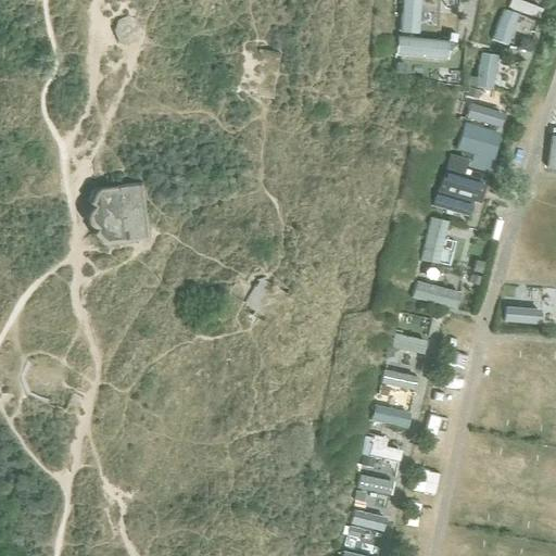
[(514,24),(516,12),(502,9),(495,39),(505,41),(509,23),(514,24)]
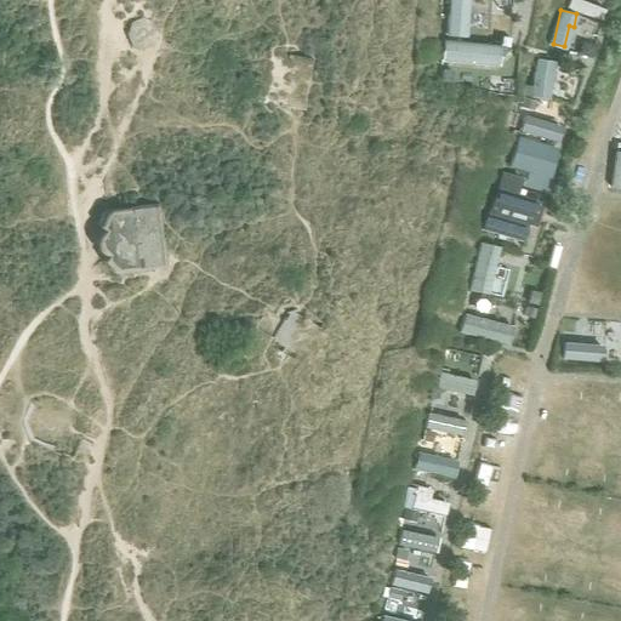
[(163,38),(163,34),(163,30),(163,26),(160,23),(158,20),(155,17),(153,15),(149,13),(146,12),(142,12),(138,12),(135,13),(131,15),(127,17),(125,20),(124,23),(121,26),(120,30),(120,38),(121,41),(124,45),(125,47),(127,50),(131,52),(135,53),(138,55),(142,55),(146,55),(149,53),(153,52),(155,50),(158,47),(160,45),(163,41),(163,38)]
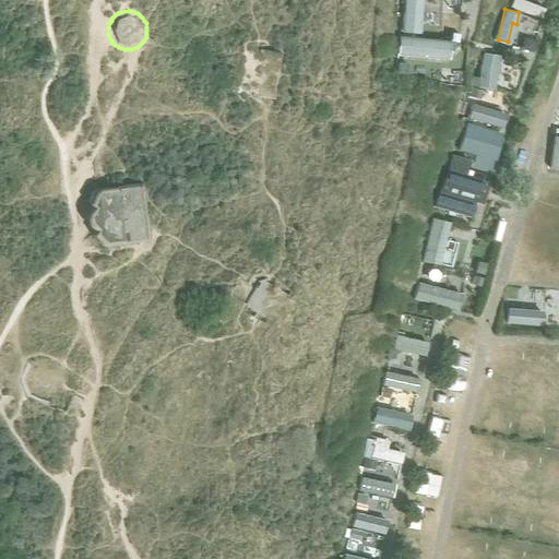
[(449,42),(456,43),(459,35),(451,33),(449,42)]
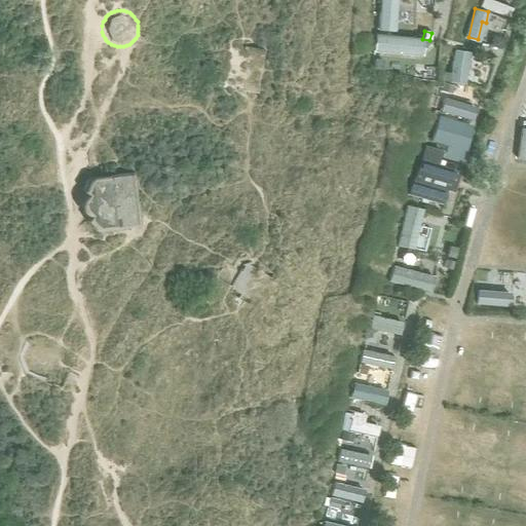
[(499,49),(500,43),(491,40),(489,46),(499,49)]
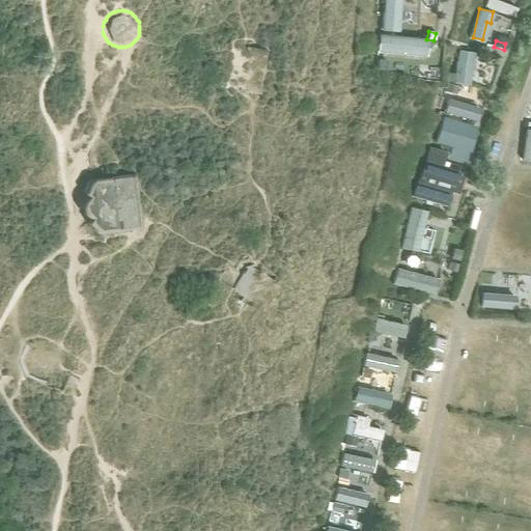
[(386,61),(378,60),(376,68),(386,70),(386,61)]
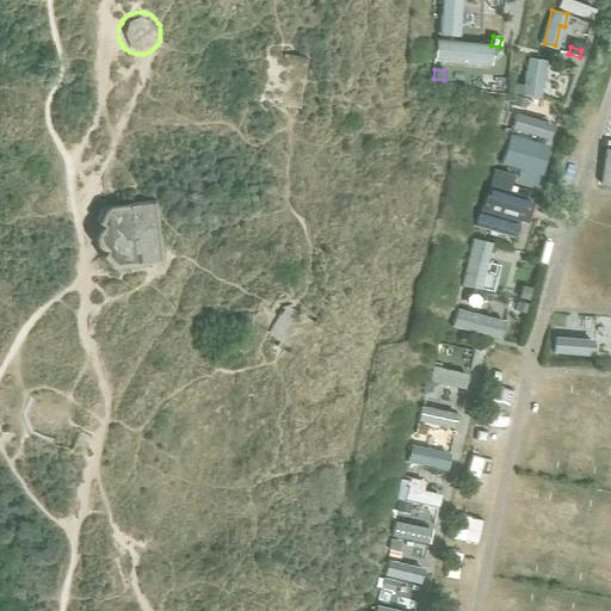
[(520,97),(522,87),(512,85),(510,96),(520,97)]
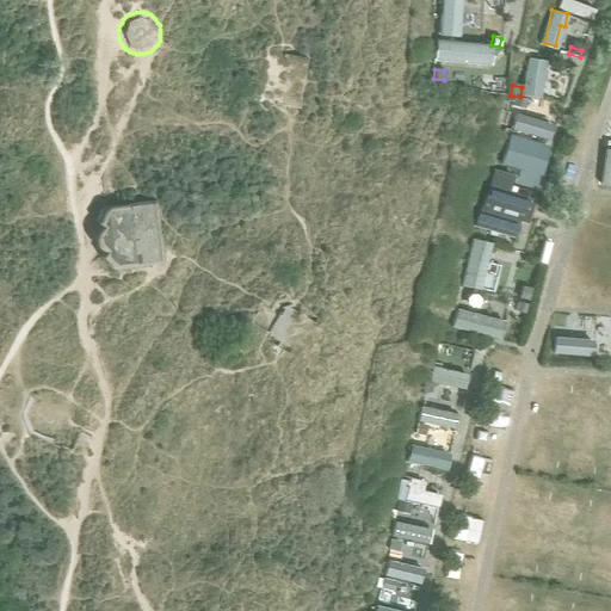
[(522,109),(525,100),(513,97),(511,105),(522,109)]
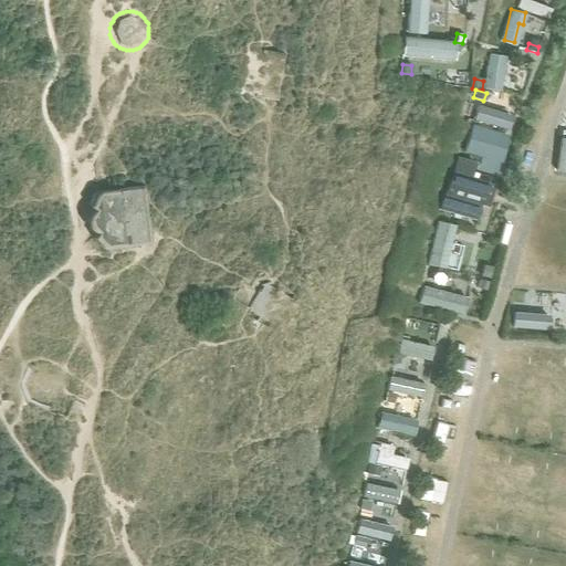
[(505,127),(510,113),(478,104),(473,118),(505,127)]
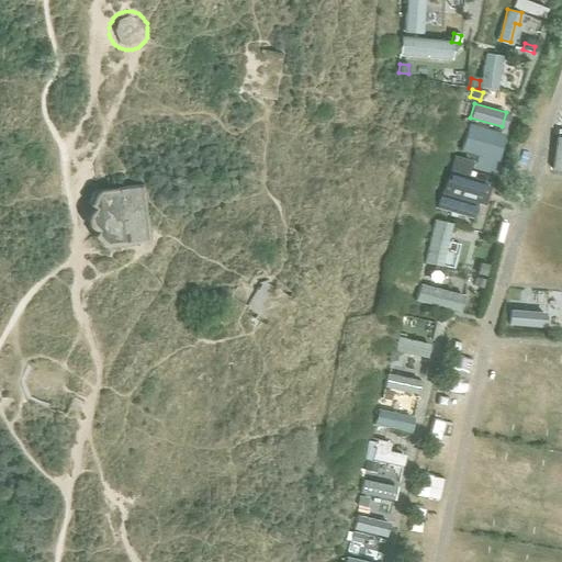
[(453,156),(438,208),(472,218),(476,203),(478,203),(483,205),(490,184),(487,183),(467,177),(471,161),(453,156)]
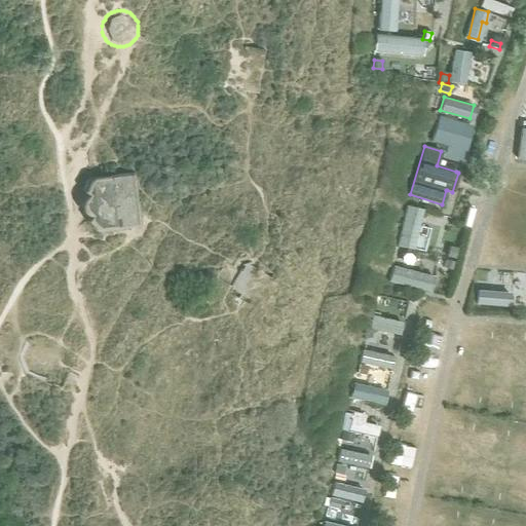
[(141,227),(134,173),(94,179),(91,179),(89,180),(88,181),(86,183),(82,191),(85,195),(83,197),(81,199),(81,200),(80,203),(79,205),(79,207),(79,208),(81,211),(81,212),(83,214),(85,215),(89,217),(86,222),(90,227),(92,229),(94,230),(95,231),(97,232),(99,233),(101,233),(141,227)]
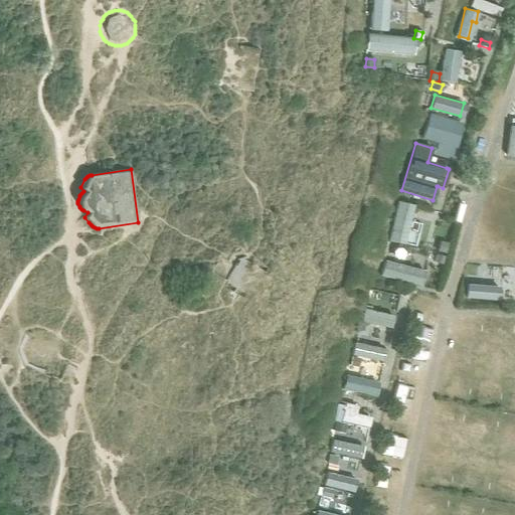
[(406,242),(416,204),(398,199),(389,238),(406,242)]
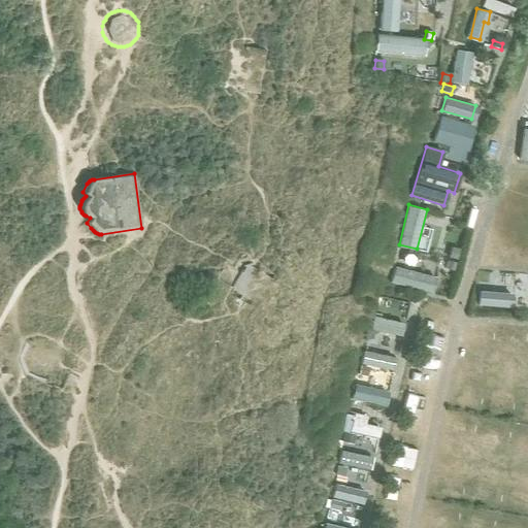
[(470,229),(475,210),(469,208),(464,227),(470,229)]
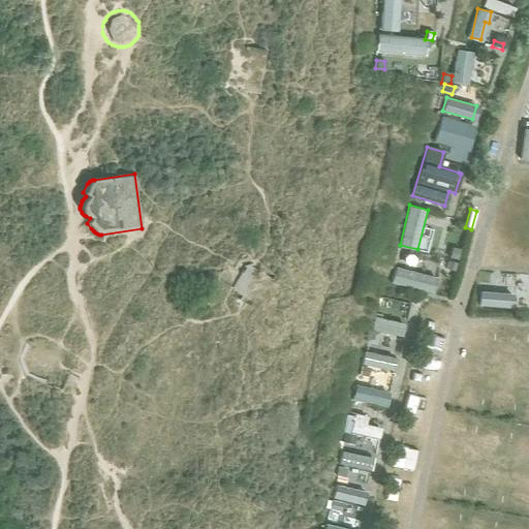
[(459,249),(452,247),(448,257),(456,259),(459,249)]
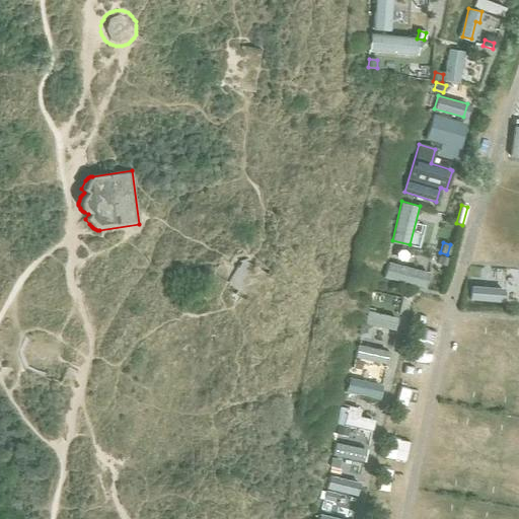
[(220,288),(255,310),(273,282),(237,260),(233,267),(219,256),(210,272),(224,281),(220,288)]
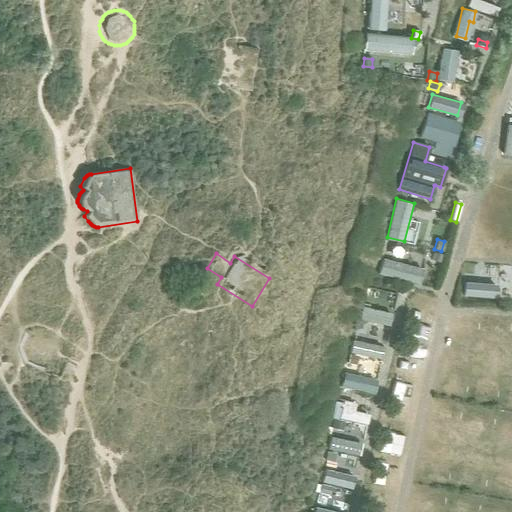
[(440,255),(433,253),(431,260),(438,262),(440,255)]
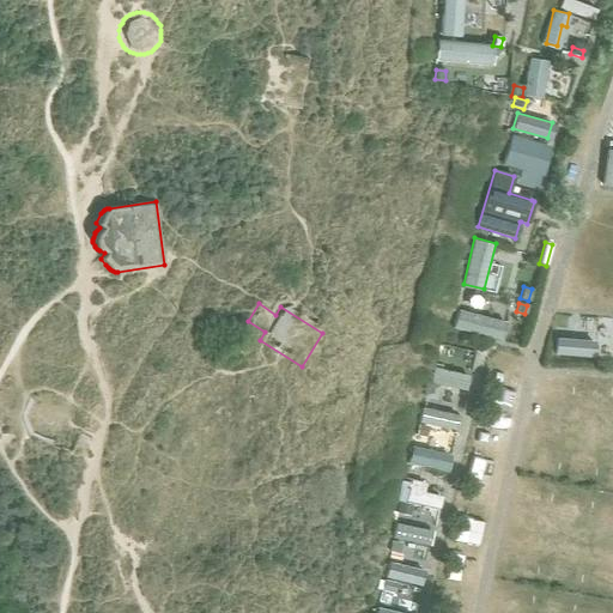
[(612,360),(612,315),(599,315),(596,360),(612,360)]
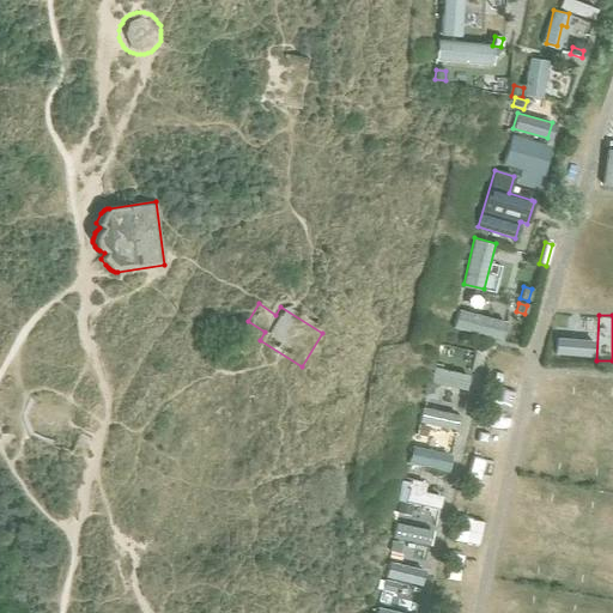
[(571,320),(570,337),(589,338),(590,321),(571,320)]
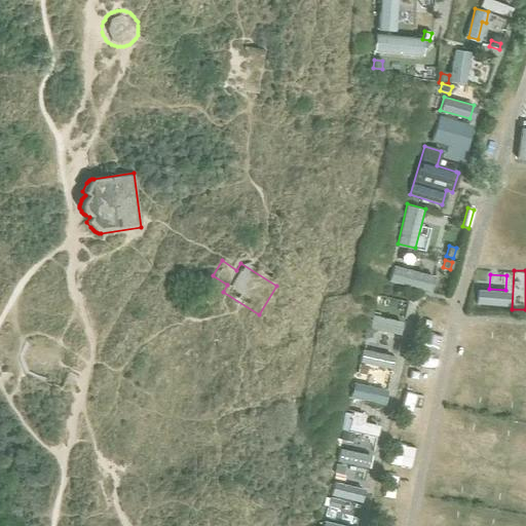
[(369,340),(372,337),(374,332),(366,330),(364,338),(369,340)]
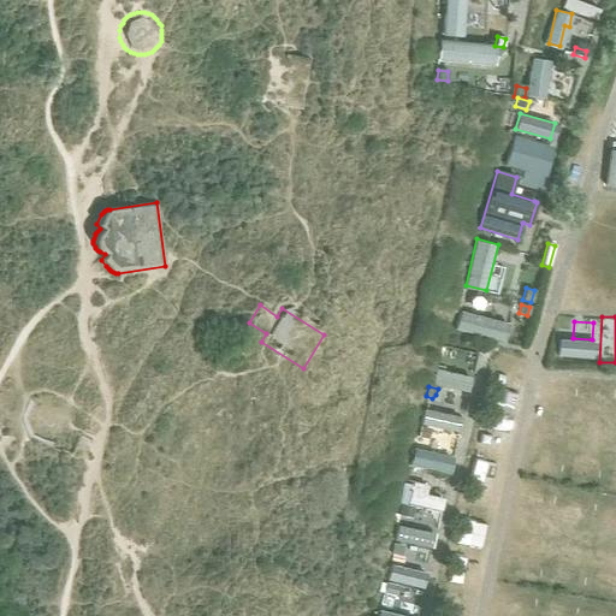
[(427,439),(430,430),(421,427),(419,437),(427,439)]
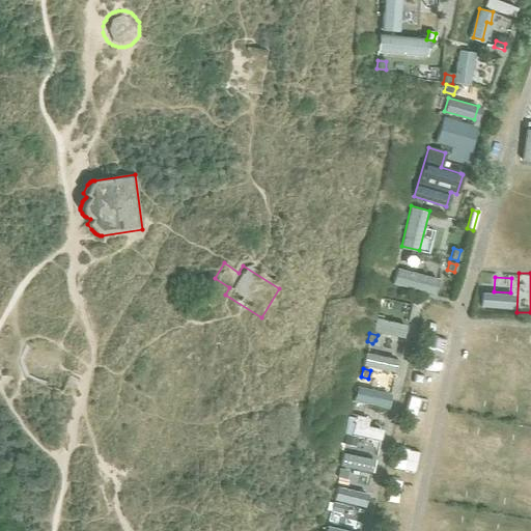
[(386,407),(390,394),(359,385),(355,398),(386,407)]
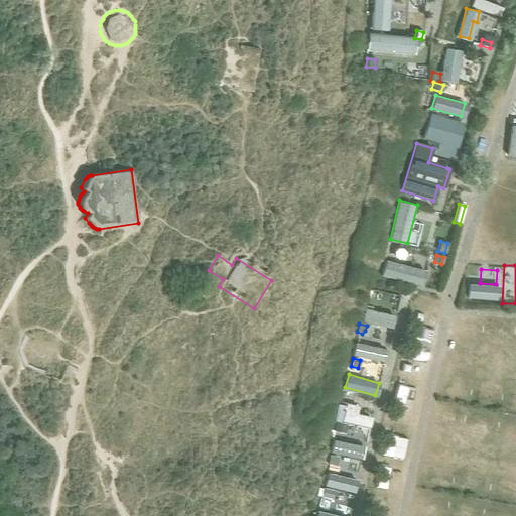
[(396,405),(413,409),(417,389),(400,386),(396,405)]
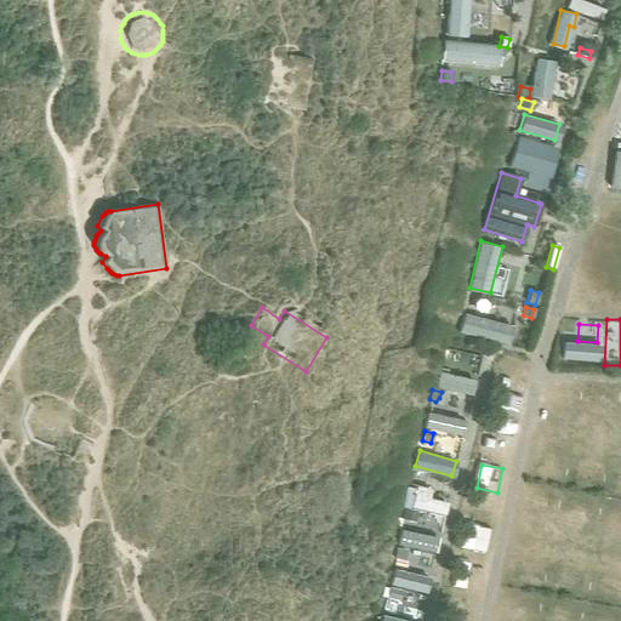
[(445,511),(446,500),(429,497),(431,488),(411,485),(408,506),(445,511)]
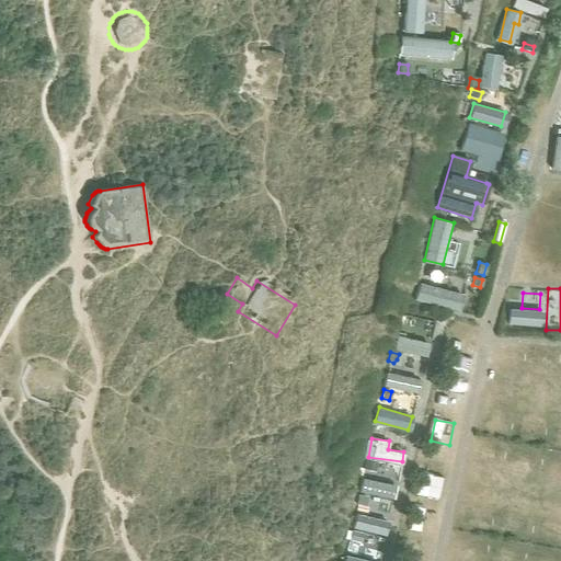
[(373,471),(375,461),(364,459),(362,469),(373,471)]
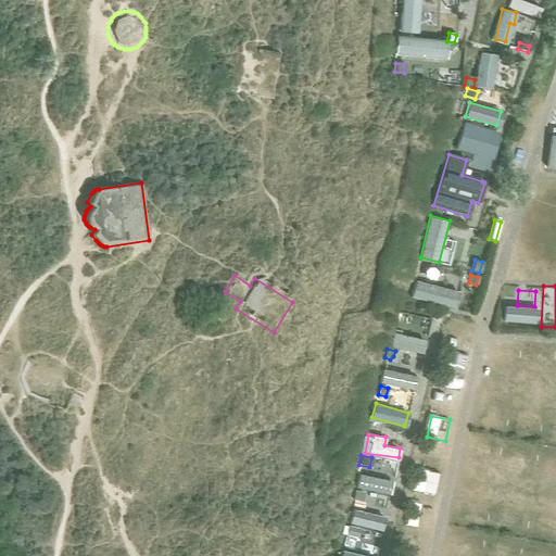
[(419,464),(415,483),(431,488),(436,468),(419,464)]
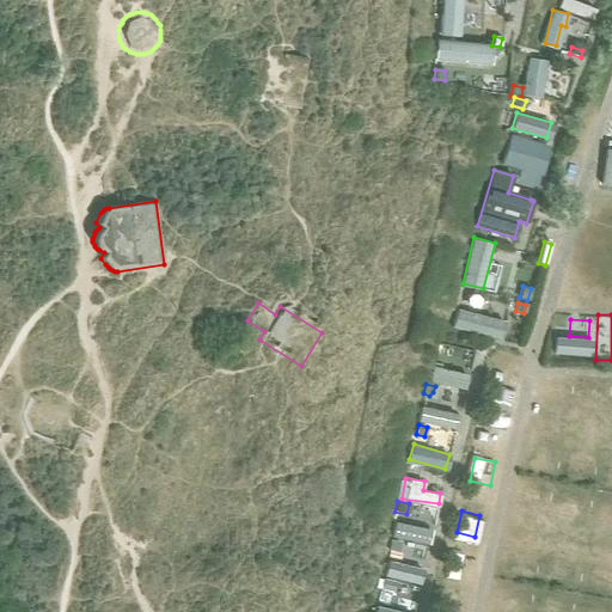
[(427,545),(430,528),(397,520),(392,536),(427,545)]
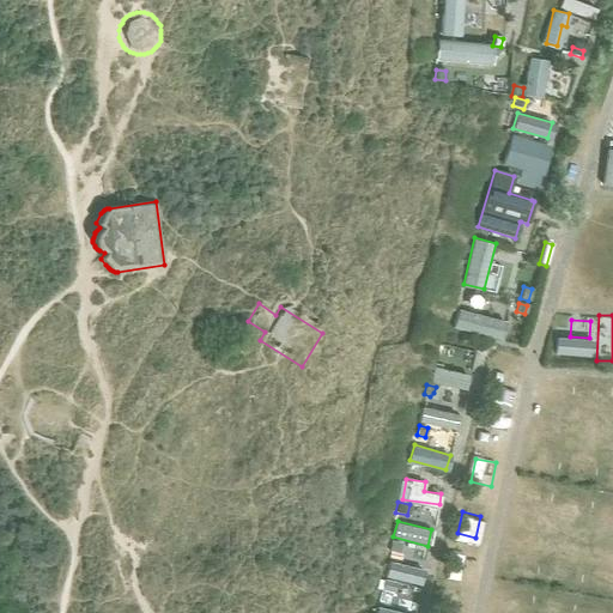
[(392,593),(394,583),(383,581),(381,590),(392,593)]
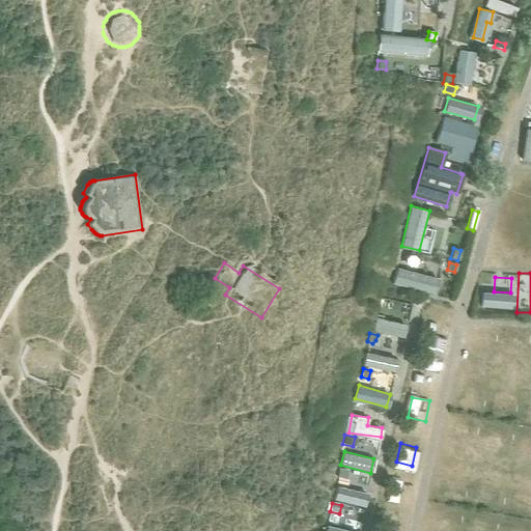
[(387,530),(403,530),(407,520),(391,516),(387,530)]
